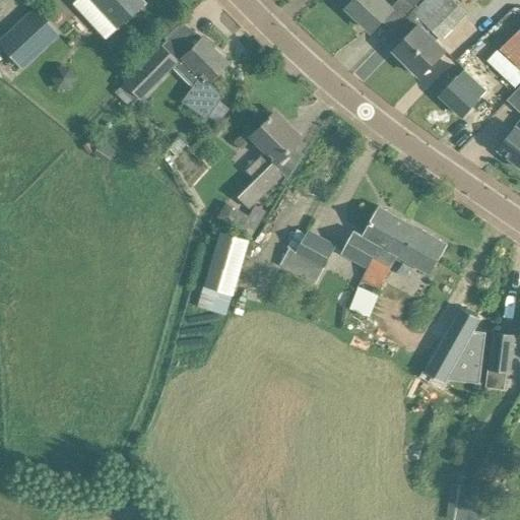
[(75,0),(72,4),(105,39),(117,27),(143,3),(141,0),(75,0)]
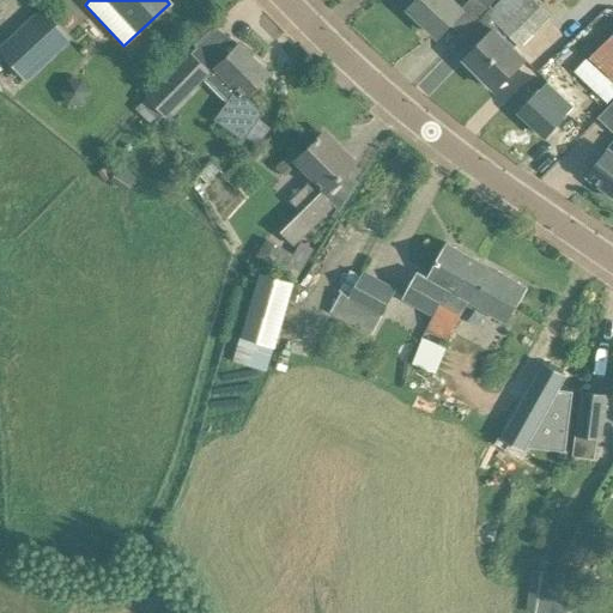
[(418,0),(410,10),(439,36),(450,25),(462,12),(449,0),(418,0)]
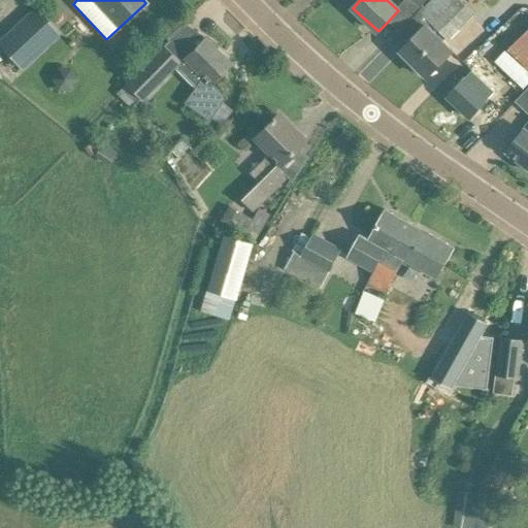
[(435,0),(427,9),(422,14),(444,36),(447,38),(471,12),(458,0),(435,0)]
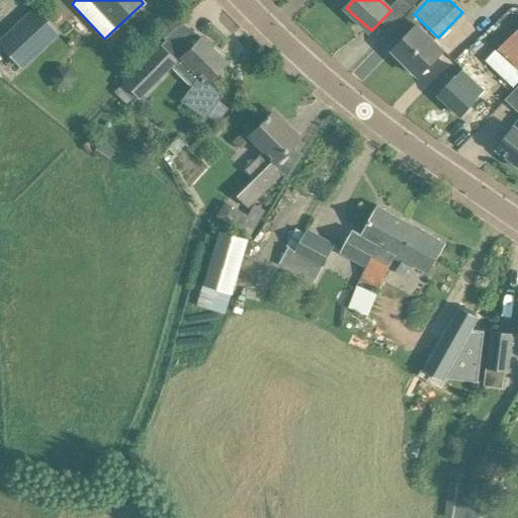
[(414,8),(392,31),(402,41),(393,51),(419,76),(444,50),(433,39),(436,35),(414,14),(419,9),(416,6),(414,8)]
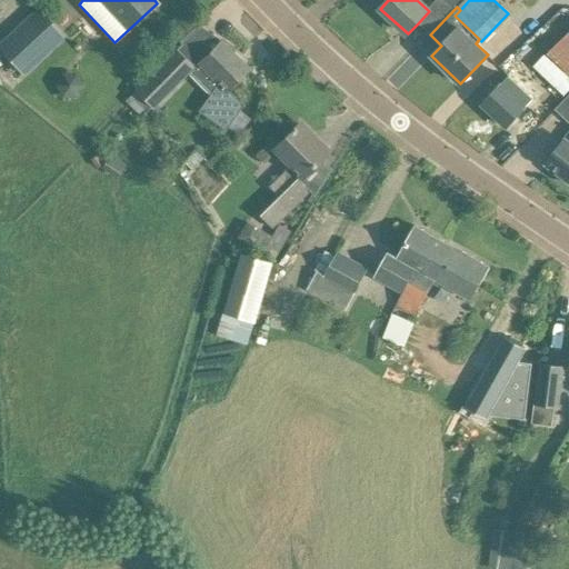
[(38,8),(0,41),(0,52),(22,77),(65,37),(38,8)]
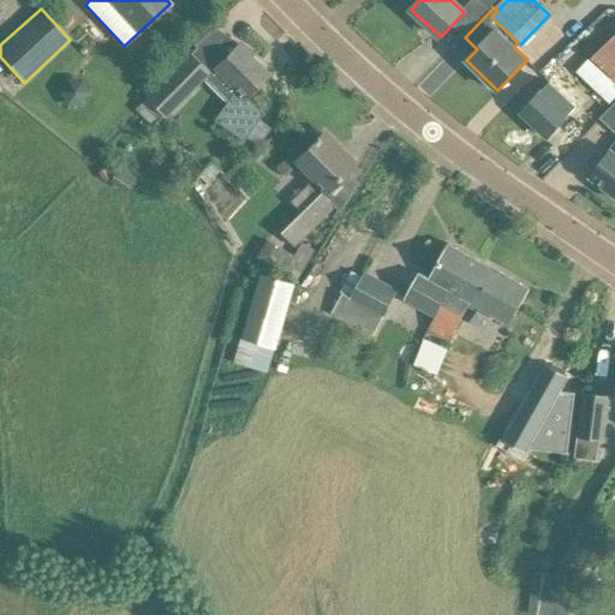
[(614,16),(595,36),(614,57),(614,16)]
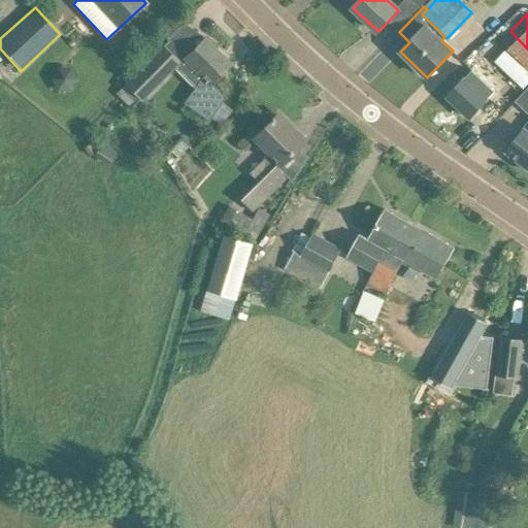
[(208,121),(212,113),(225,97),(210,83),(229,64),(216,51),(219,46),(196,31),(183,48),(180,52),(167,38),(166,39),(168,41),(154,56),(124,85),(138,99),(139,100),(177,62),(179,64),(185,59),(202,76),(184,104),(208,121)]
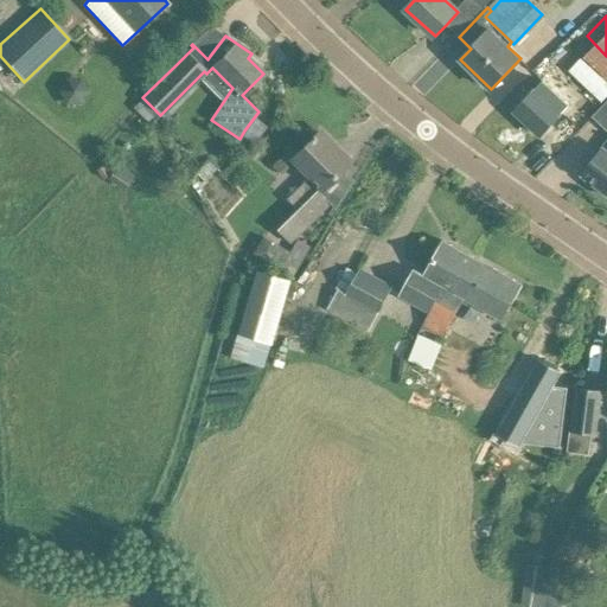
[(543,81),(515,110),(541,135),(569,106),(543,81)]
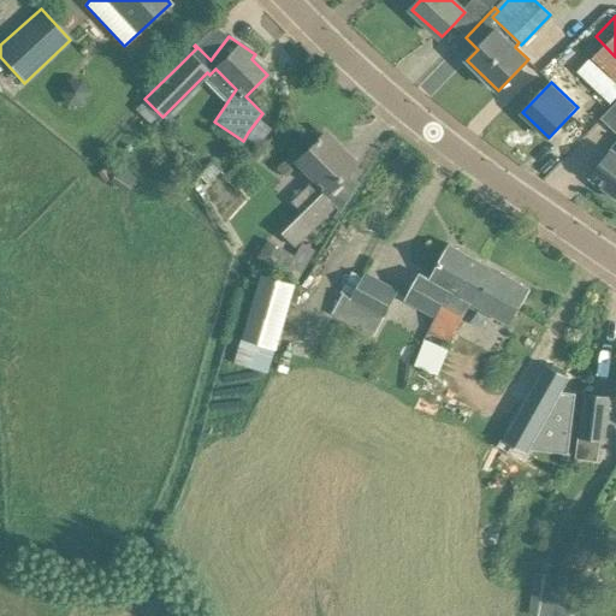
[(153,125),(161,116),(144,99),(135,108),(153,125)]
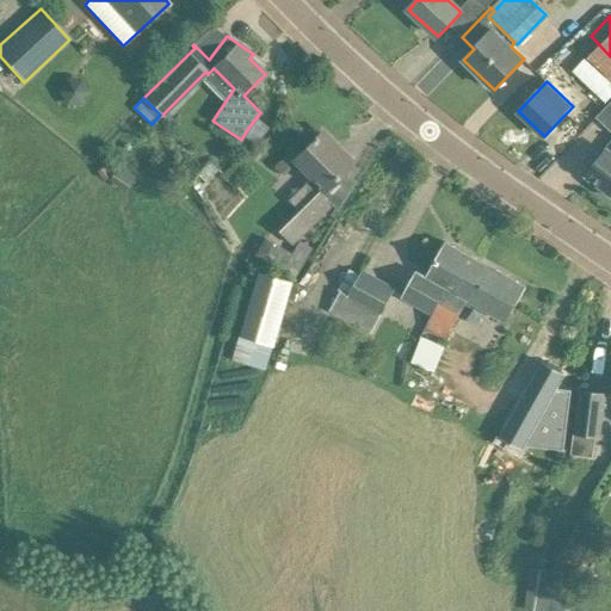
[(333,150),(337,148),(322,133),(316,139),(315,137),(310,141),(312,142),(295,159),(289,164),(292,167),(307,181),(288,199),(298,211),(278,232),(290,244),(314,221),(331,203),(320,192),(323,189),(323,190),(347,166),(333,150)]
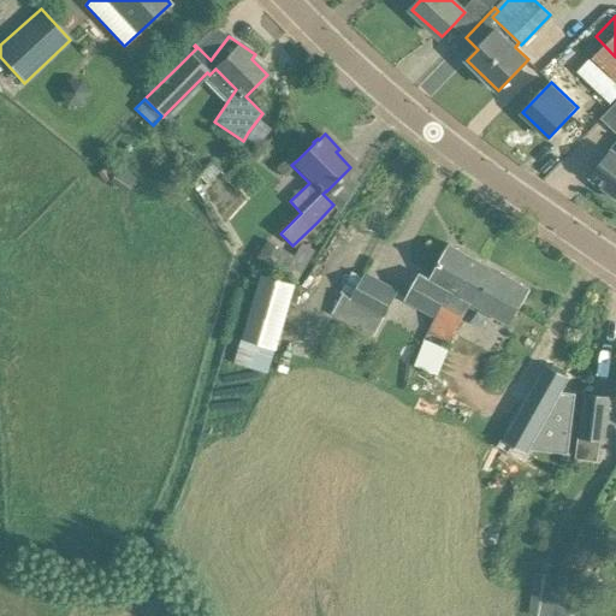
[(615,146),(612,152),(606,158),(592,177),(615,195),(615,146)]
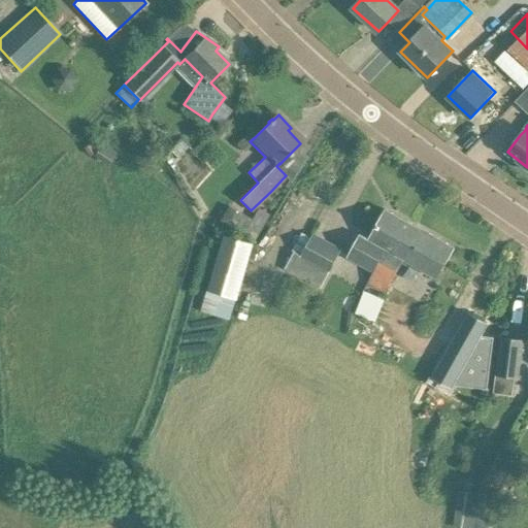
[(255,240),(269,215),(271,207),(265,204),(262,210),(259,208),(252,220),(228,205),(220,221),(255,240)]
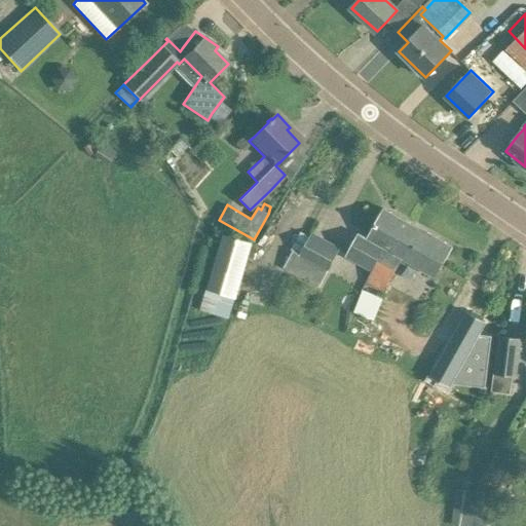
[(453,247),(419,228),(384,209),(368,238),(360,233),(349,252),(347,255),(373,269),(366,283),(383,293),(403,259),(436,277),(443,265),(453,247)]
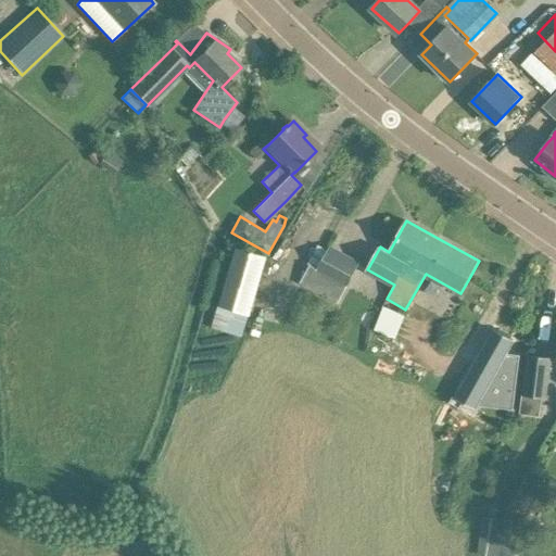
[(247,315),(264,256),(234,248),(216,306),(247,315)]
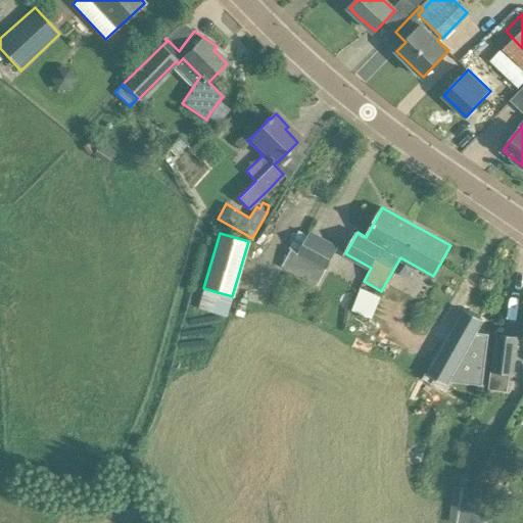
[(325,269),(337,248),(311,233),(298,254),(325,269)]
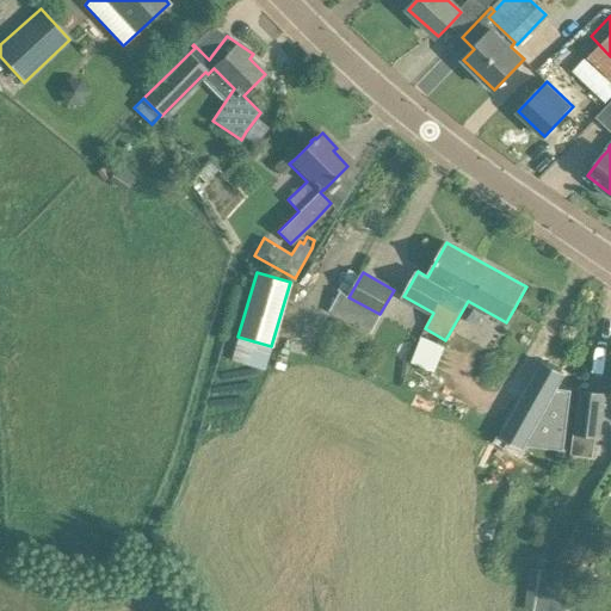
[(543,362),(501,437),(524,450),(526,445),(566,450),(573,389),(559,388),(566,375),(543,362)]
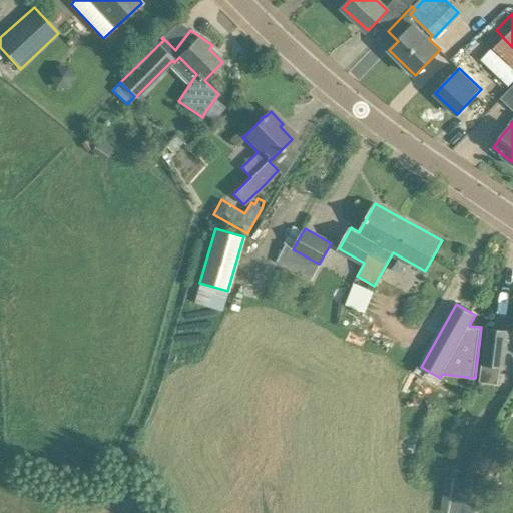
[(503,368),(508,331),(488,329),(483,366),(485,366),(498,367),(503,368)]
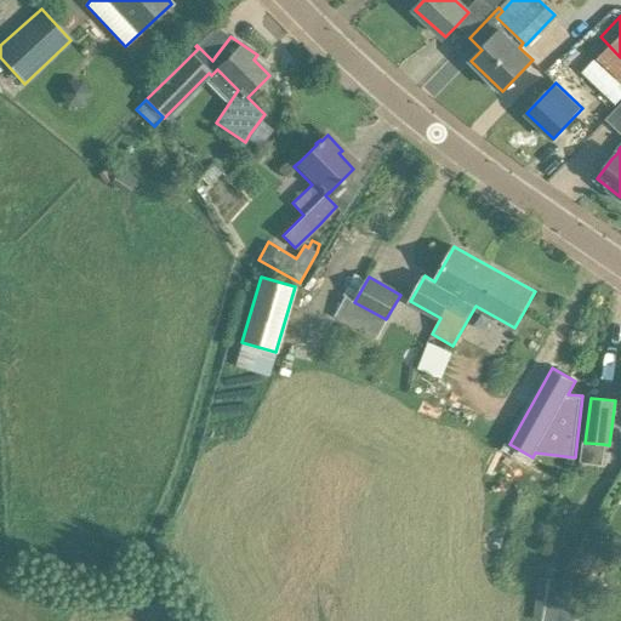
[(558,620),(563,588),(564,588),(564,582),(540,579),(533,620),(558,620)]
